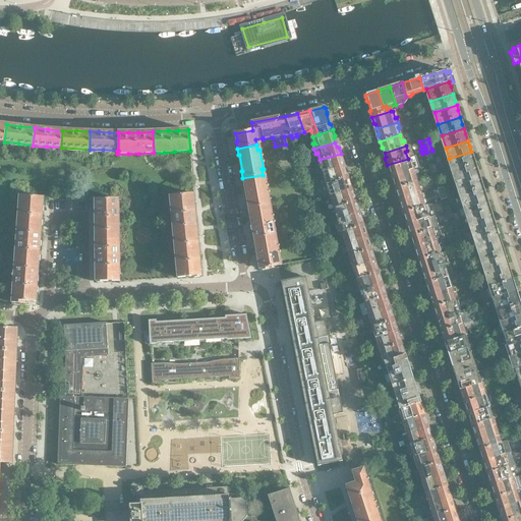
[(288,159),(286,151),(279,153),(280,160),(288,159)]
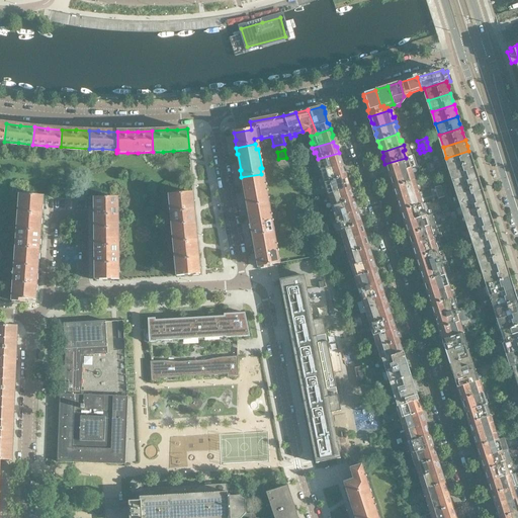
[(432,157),(430,151),(430,150),(424,152),(428,163),(434,161),(432,157)]
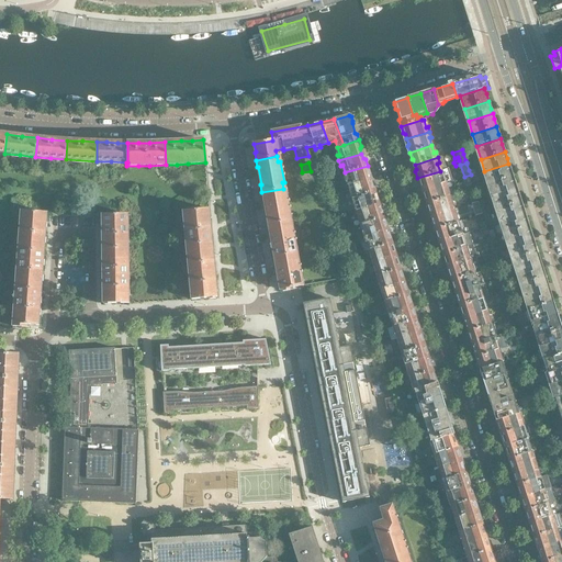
[(513,176),(510,169),(508,164),(484,171),(489,183),(513,176)]
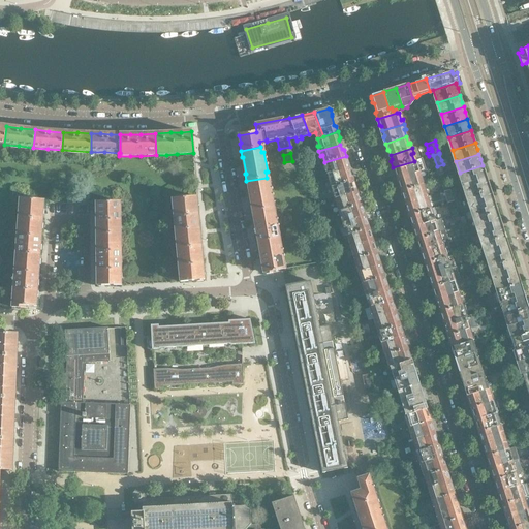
[(312,166),(308,155),(307,155),(302,157),(306,168),(312,166)]
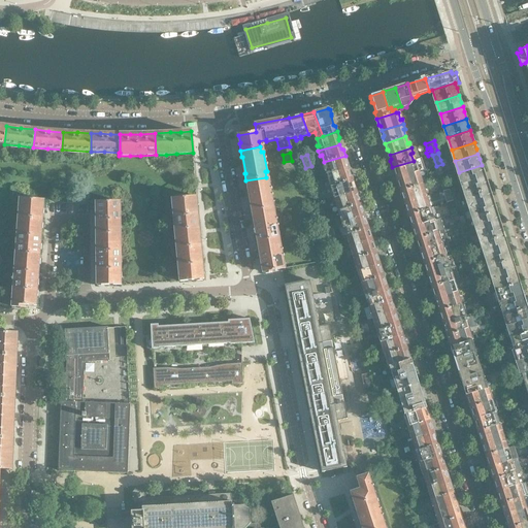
[(348,168),(347,163),(347,162),(345,156),(324,162),(326,169),(324,170),(326,175),(348,168)]
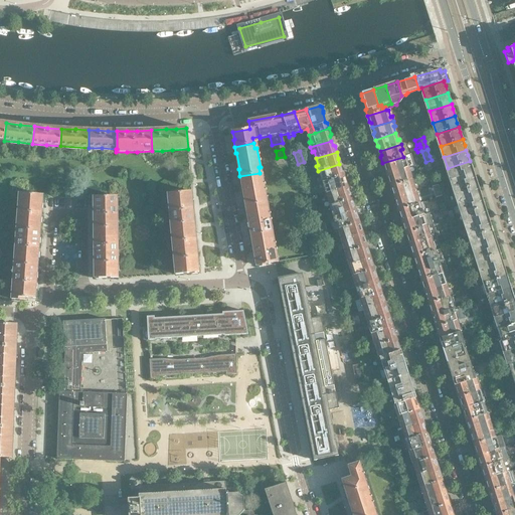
[(408,168),(407,163),(405,163),(403,157),(382,163),(384,169),(386,170),(387,174),(408,168)]
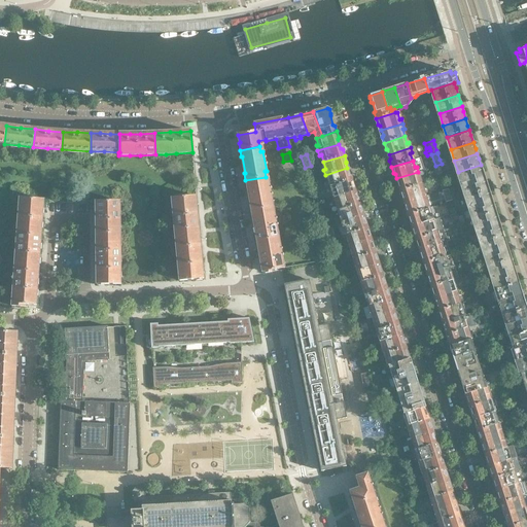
[(448,163),(446,164),(442,165),(444,173),(450,171),(448,163)]
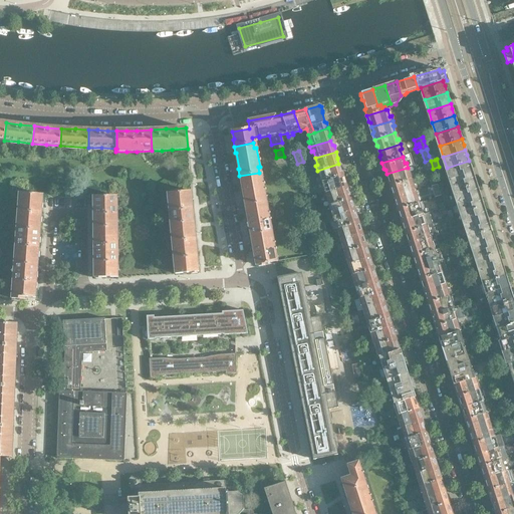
[(434,172),(433,169),(431,161),(431,160),(425,162),(428,174),(434,172)]
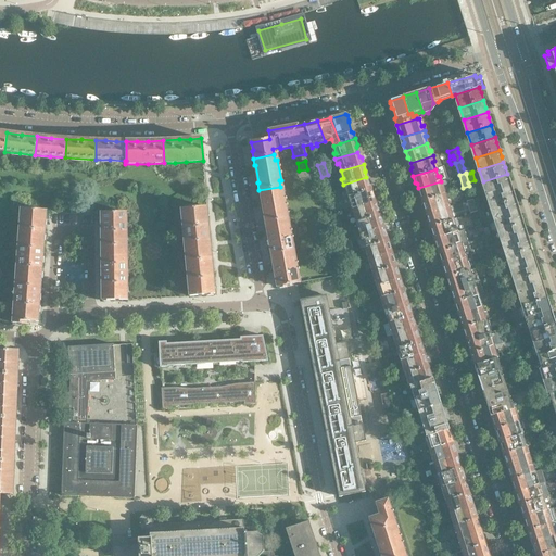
[(512,187),(509,181),(507,174),(483,181),(488,194),(512,187)]
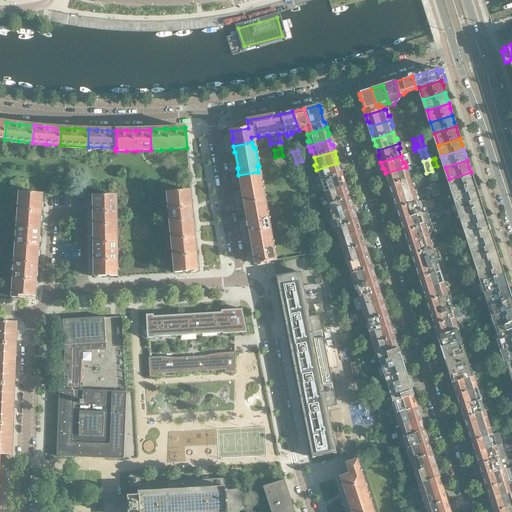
[(342,174),(340,168),(338,167),(337,163),(316,170),(318,174),(319,174),(322,181),(342,174)]
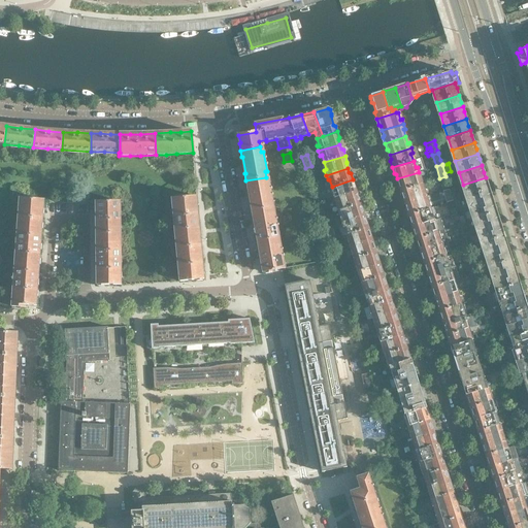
[(421,185),(419,177),(421,176),(419,172),(397,178),(399,184),(398,186),(400,192),(421,185)]
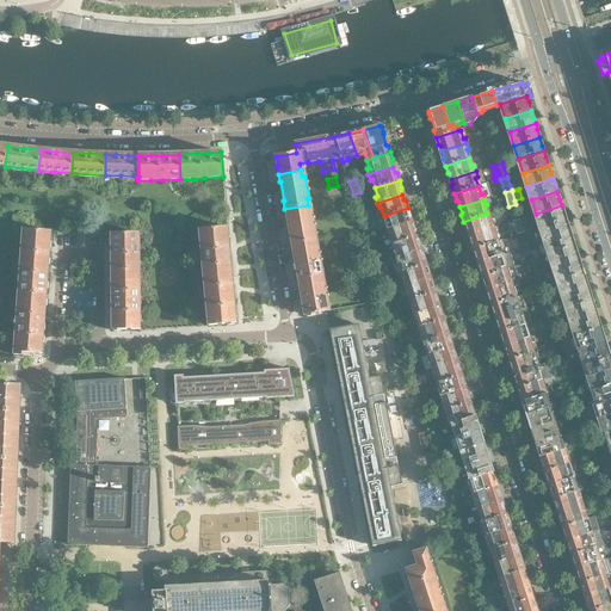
[(315,233),(312,211),(309,211),(308,205),(284,209),(287,216),(288,217),(290,235),(290,236),(291,245),(314,240),(313,234),(315,233)]
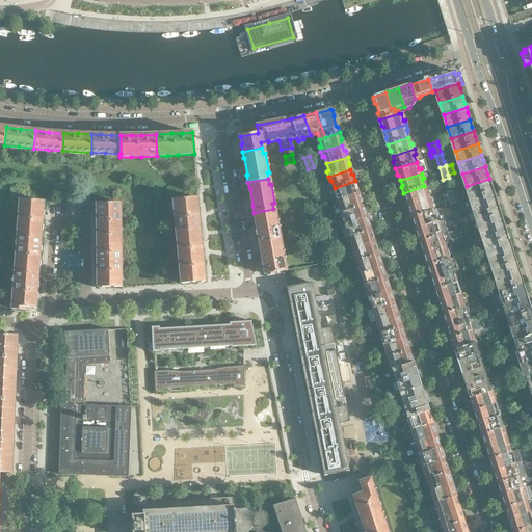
[(493,190),(490,183),(489,179),(467,186),(470,197),(493,190)]
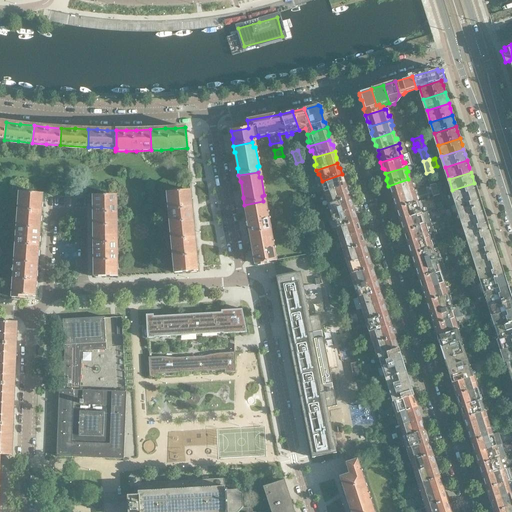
[(345,186),(343,182),(344,180),(342,174),(322,181),(324,188),(322,188),(324,193),(345,186)]
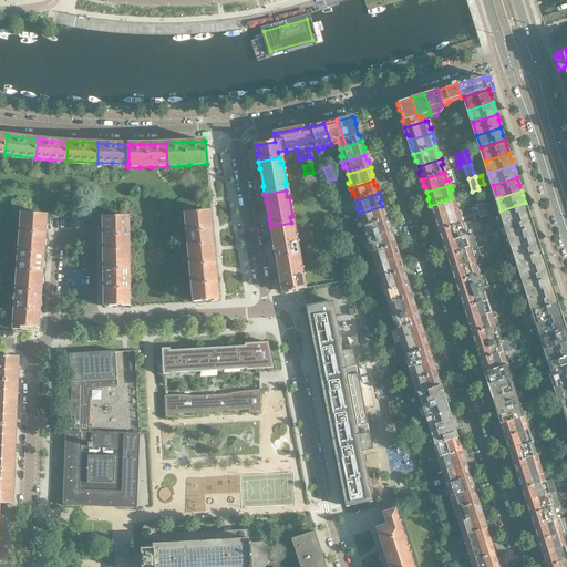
[(459,210),(456,205),(454,206),(452,198),(430,206),(432,212),(433,213),(435,218),(459,210)]
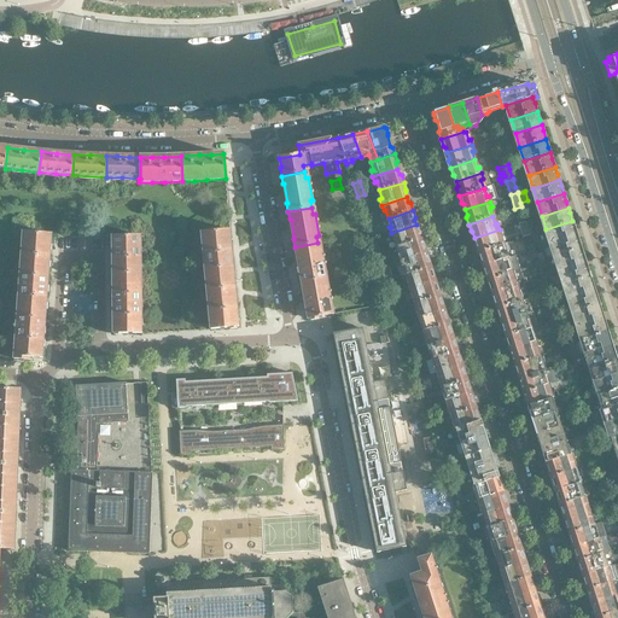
[(529,228),(526,221),(519,223),(523,234),(530,233),(529,228)]
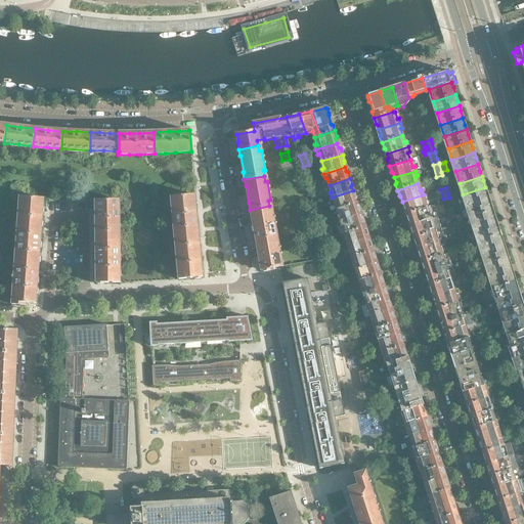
[(489,200),(487,194),(485,187),(463,194),(467,207),(489,200)]
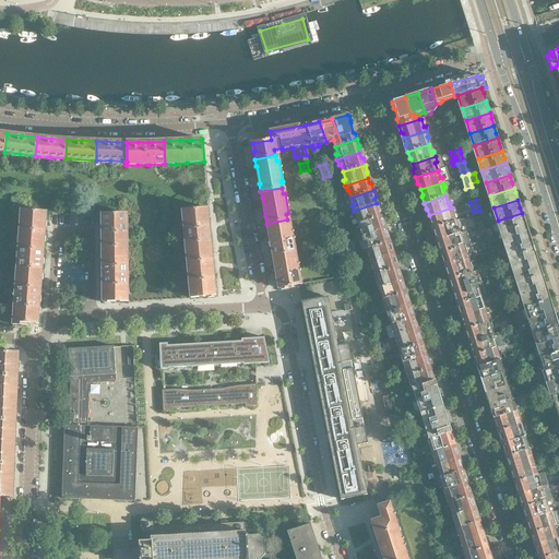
[(382,216),(380,210),(378,209),(377,203),(354,211),(355,216),(357,215),(359,223),(382,216)]
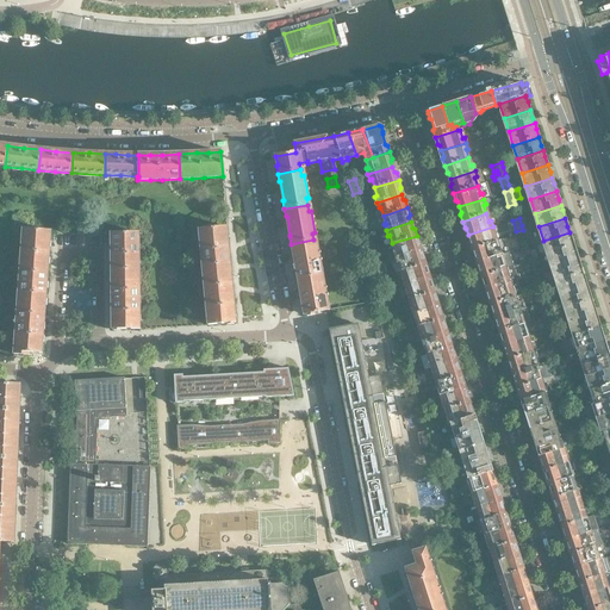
[(230,263),(226,226),(199,230),(201,266),(230,263)]
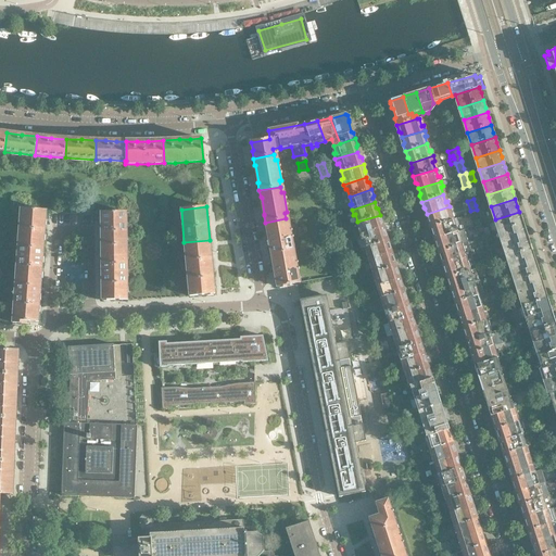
[(452,219),(449,212),(451,212),(450,206),(427,214),(428,218),(427,220),(429,227),(452,219)]
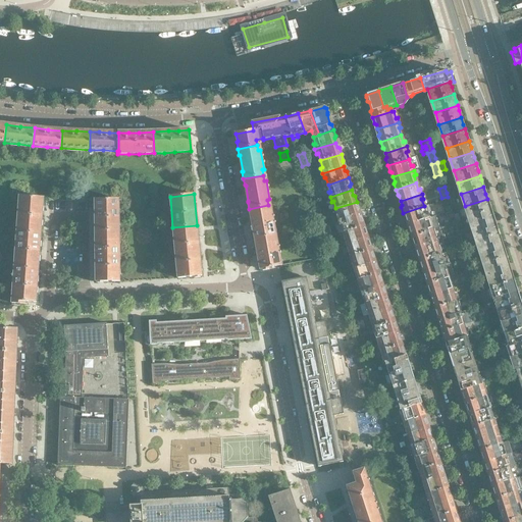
[(41,233),(43,199),(43,198),(19,196),(17,232),(41,233)]
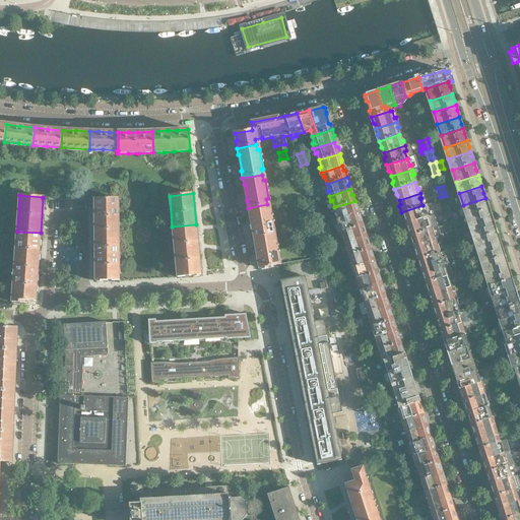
[(490,209),(486,202),(485,198),(463,205),(467,216),(490,209)]
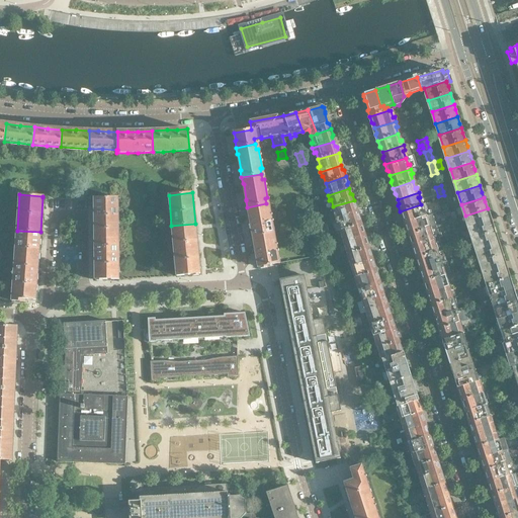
[(118,229),(117,198),(94,198),(94,229),(118,229)]
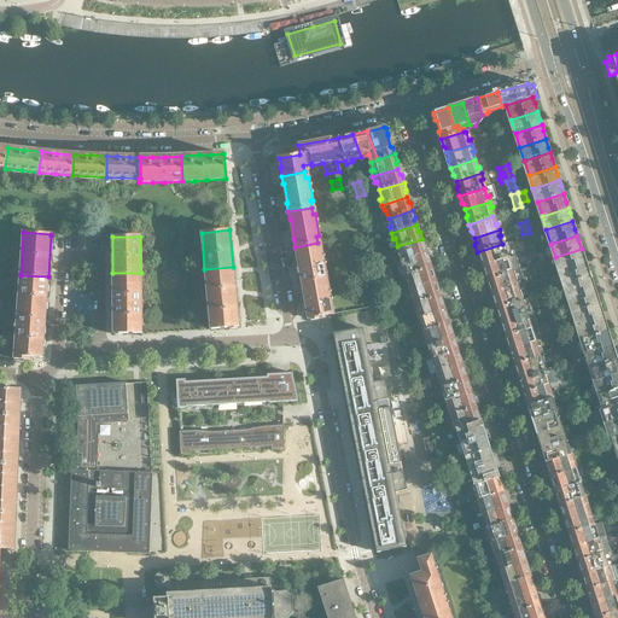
[(425,254),(424,248),(424,245),(423,239),(397,246),(400,255),(398,256),(400,261),(425,254)]
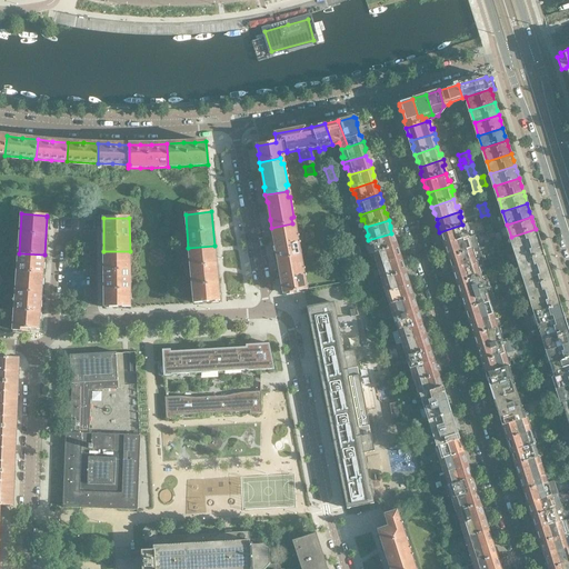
[(300,250),(296,229),(293,229),(292,223),(271,228),(272,235),(273,235),(277,252),(276,253),(277,260),(298,257),(297,250),(300,250)]
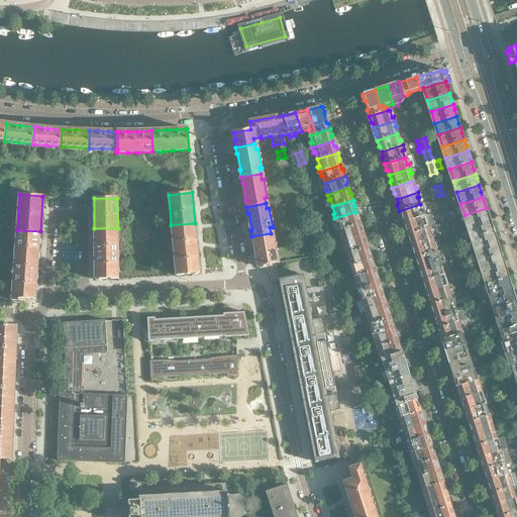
[(425,215),(424,211),(422,211),(420,204),(399,211),(401,217),(403,218),(404,222),(425,215)]
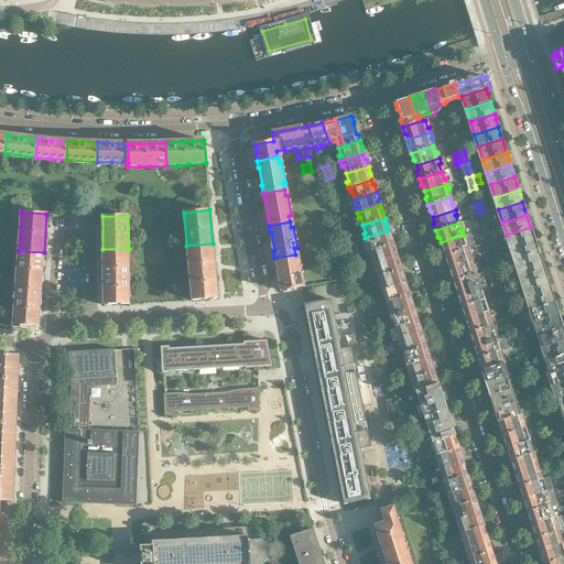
[(492,238),(489,227),(483,229),(484,235),(487,234),(489,239),(492,238)]
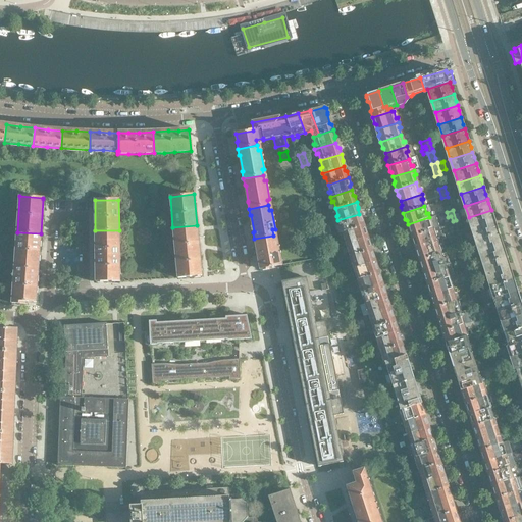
[(494,222),(493,217),(491,210),(469,217),(472,229),(494,222)]
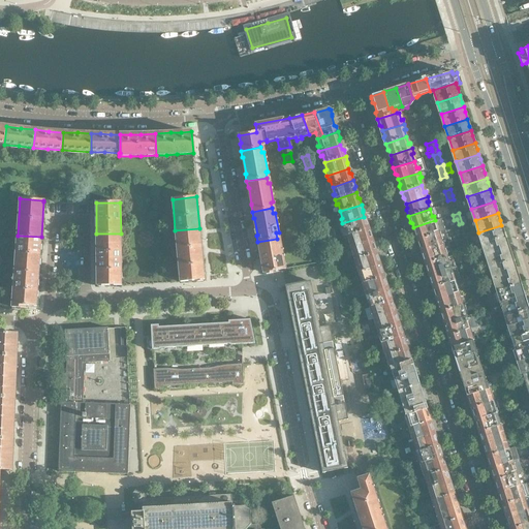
[(369,228),(367,222),(365,221),(364,217),(342,223),(344,228),(345,228),(348,236),(369,228)]
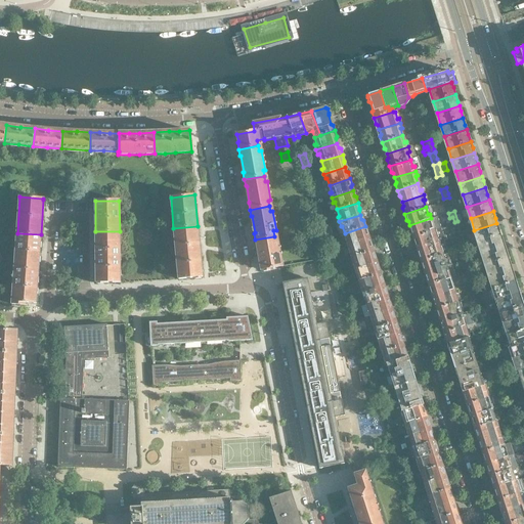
[(433,231),(431,224),(433,223),(431,218),(409,225),(411,230),(410,232),(412,237),(433,231)]
